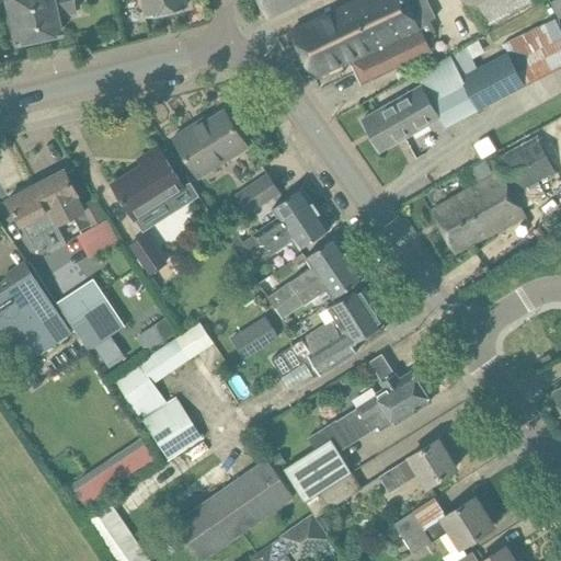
[(2,0),(12,43),(59,33),(56,18),(72,14),(69,0),(2,0)]
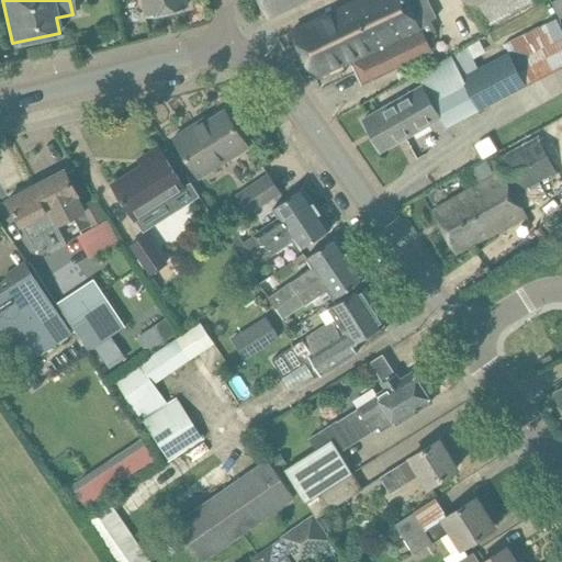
[(139,0),(144,18),(184,9),(182,0),(139,0)]
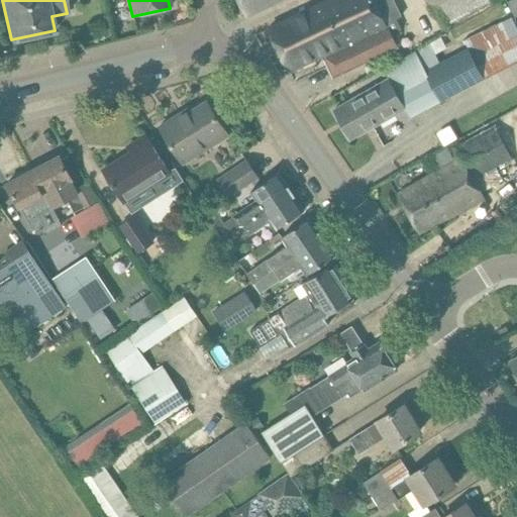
[(238,0),(246,16),(277,0),(238,0)]
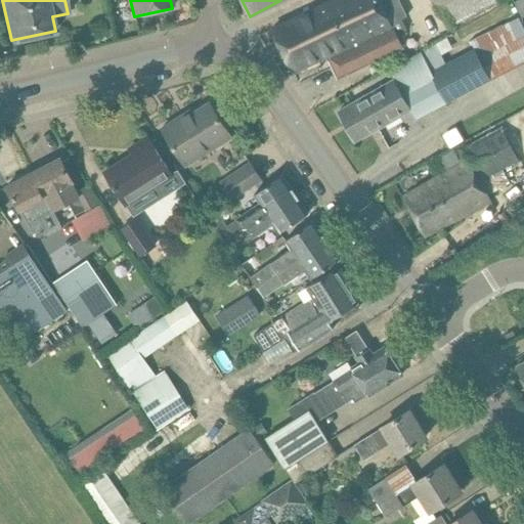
[(401,47),(390,24),(407,15),(399,0),(333,0),(272,29),(293,72),(332,53),(342,76),(401,47)]
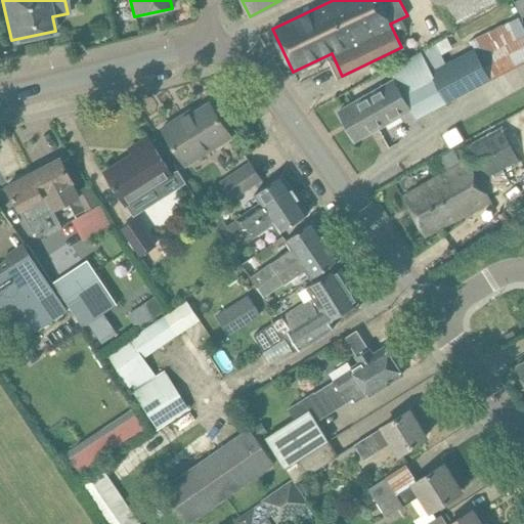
[(497,1),(496,0),(435,0),(450,27),(497,1)]
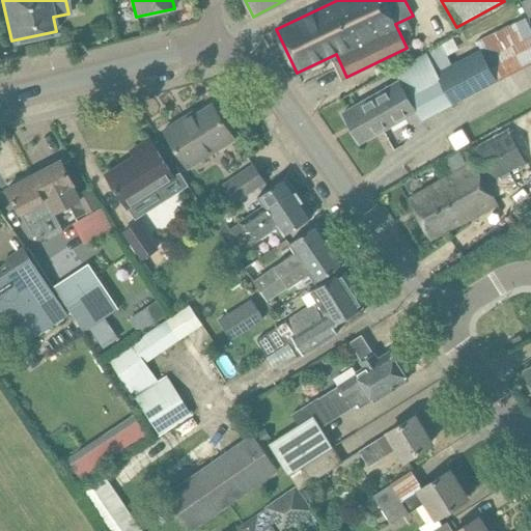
[(480,49),(478,50),(452,63),(447,55),(458,49),(452,37),(431,49),(431,50),(424,55),(393,72),(399,81),(342,113),(360,142),(416,111),(421,119),(501,79),(530,64),(530,29),(525,17),(476,42),(480,49)]
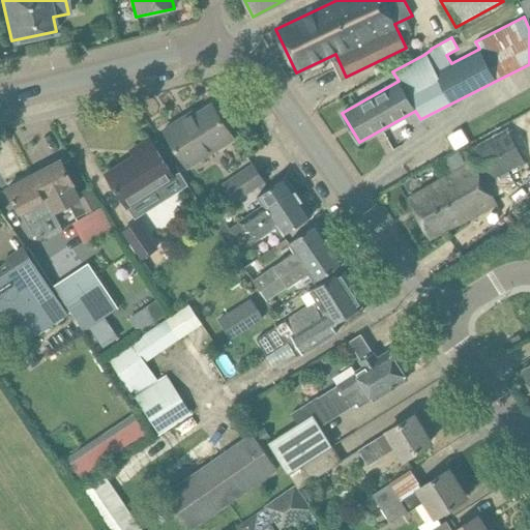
[(185,164),(213,146),(231,135),(233,139),(235,138),(212,104),(185,120),(183,117),(164,129),(185,164)]
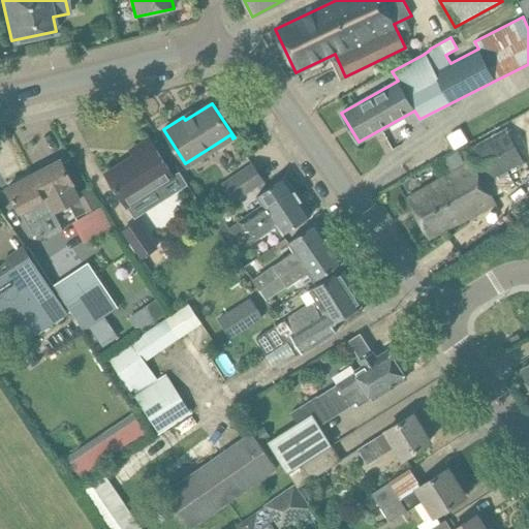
[(429,238),(447,227),(495,201),(485,182),(528,157),(528,146),(518,125),(467,152),(473,163),(408,198),(429,238)]
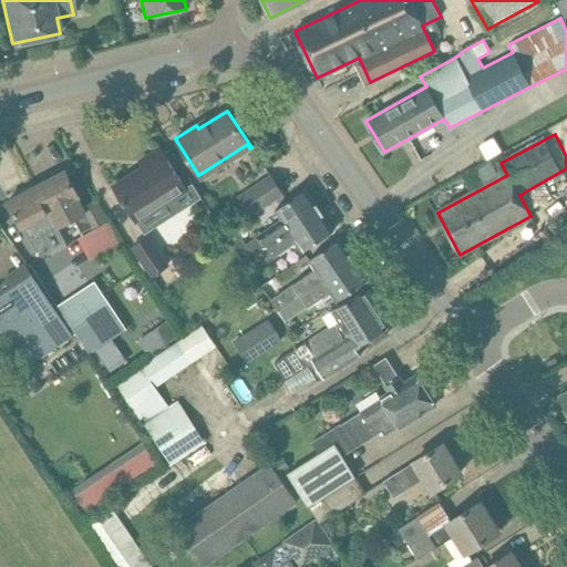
[(136,222),(167,202),(186,189),(160,148),(141,161),(144,166),(113,186),(136,222)]
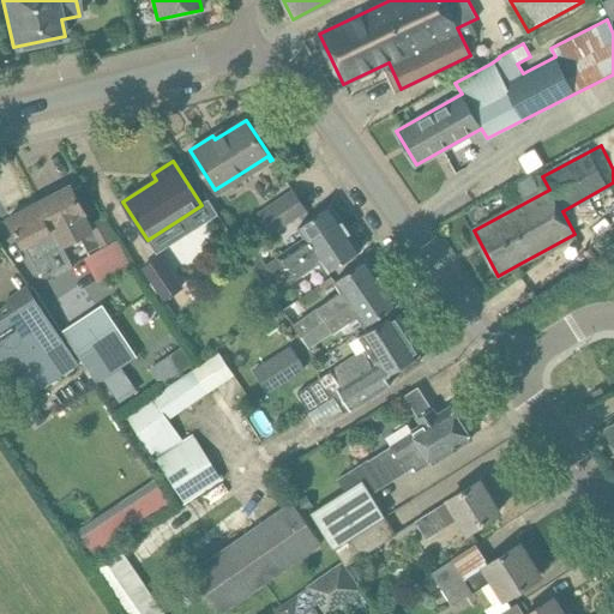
[(38,202),(64,246),(91,230),(100,247),(114,240),(102,218),(91,224),(70,186),(38,202)]
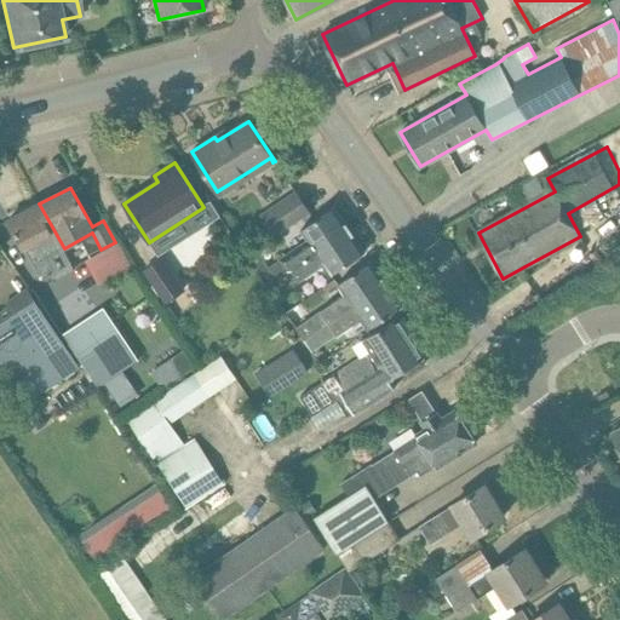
[(310,212),(309,212),(297,193),(262,216),(275,236),(310,212)]
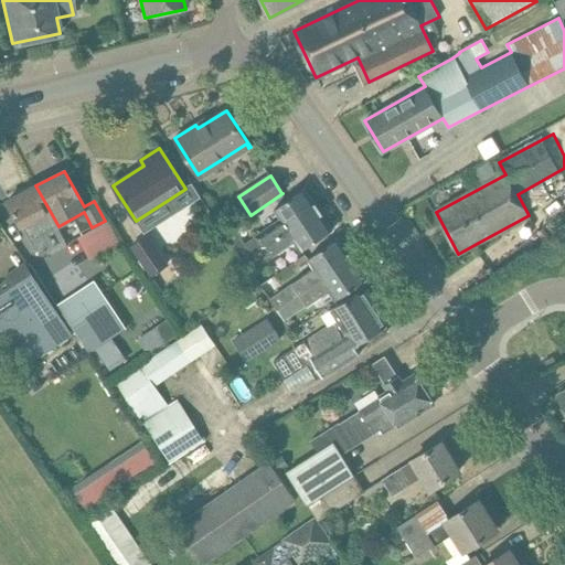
[(42,234),(59,226),(35,185),(9,200),(35,252),(48,245),(42,234)]
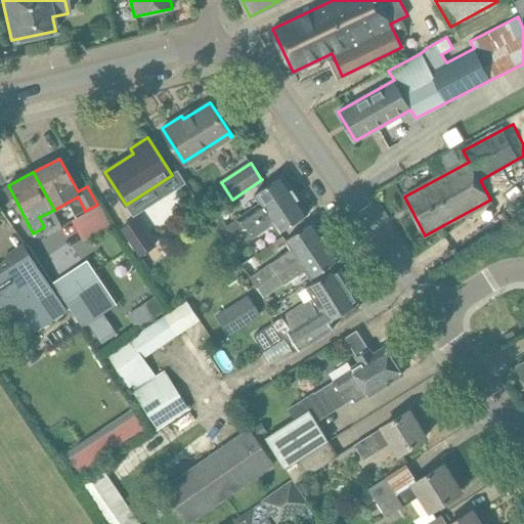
[(220,231),(226,239),(295,192),(282,175),(255,194),(261,204),(220,231)]
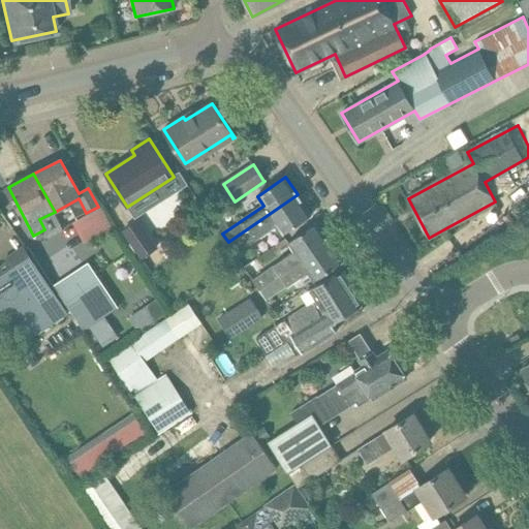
[(311,215),(298,194),(228,242),(240,259),(245,255),(241,250),(276,225),(282,235),(311,215)]
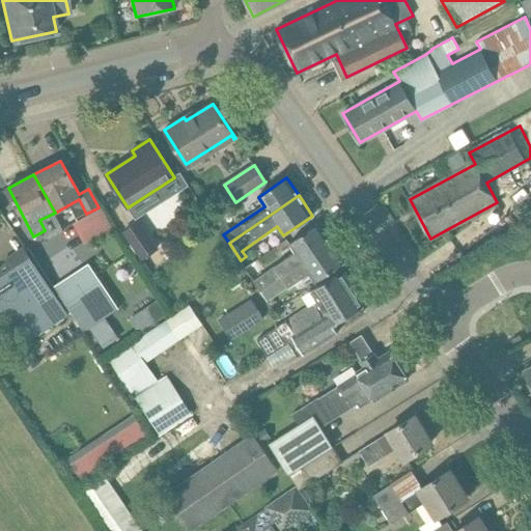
[(74,223),(86,245),(114,229),(102,206),(74,223)]
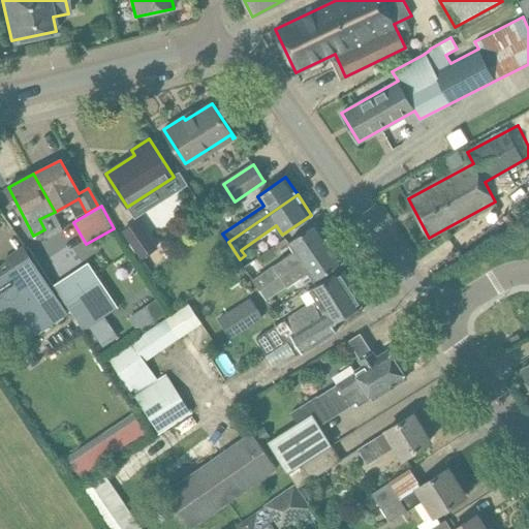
[(138,218),(124,228),(143,255),(157,245),(138,218)]
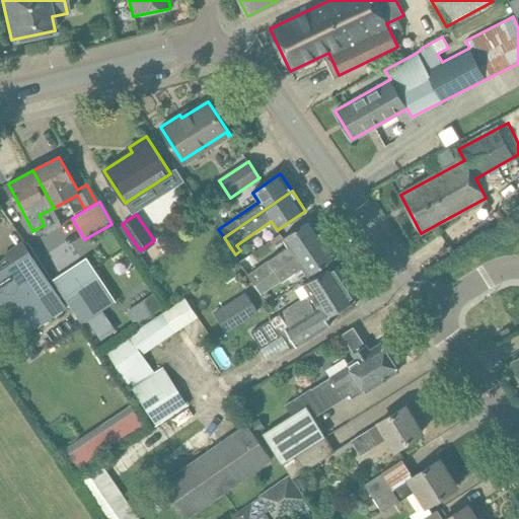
[(282,238),(288,246),(248,274),(255,284),(262,279),(277,270),(323,237),(310,219),(294,230),(282,238)]
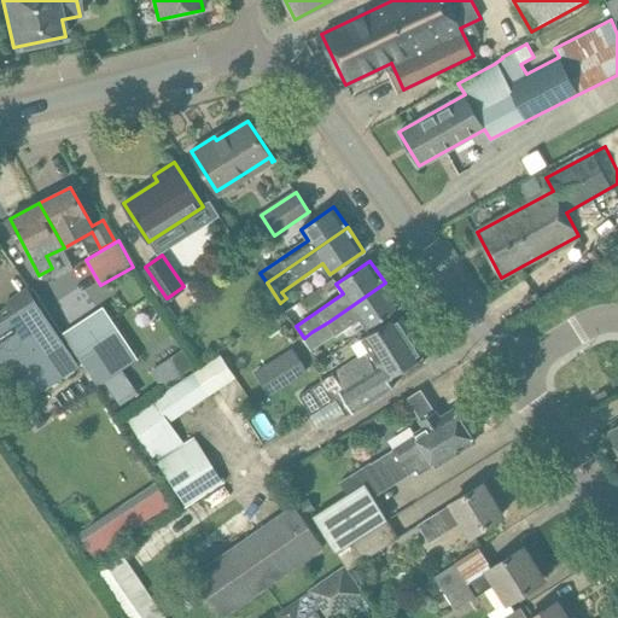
[(385,283),(330,321),(338,333),(360,318),(367,328),(401,305),(385,283)]
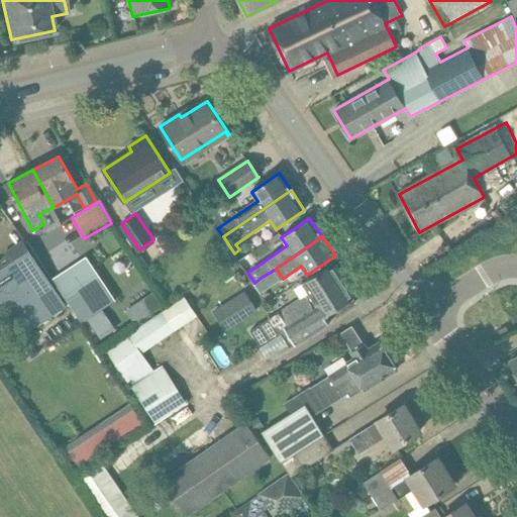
[(5,257),(0,261),(0,304),(11,320),(53,293),(22,246),(8,255),(5,257)]
